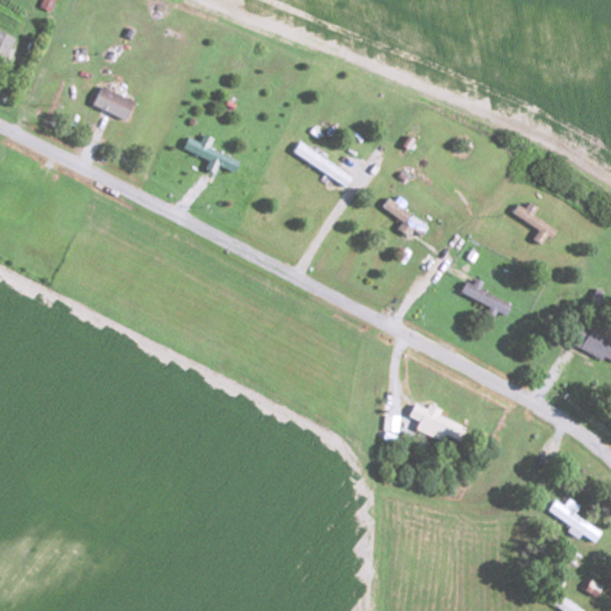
[(0,55),(8,59),(17,34),(0,28),(0,55)]
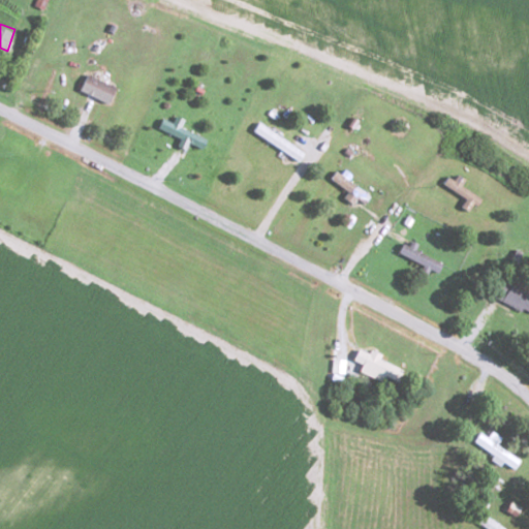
[(82,91),(111,103),(117,87),(89,74),(82,91)]
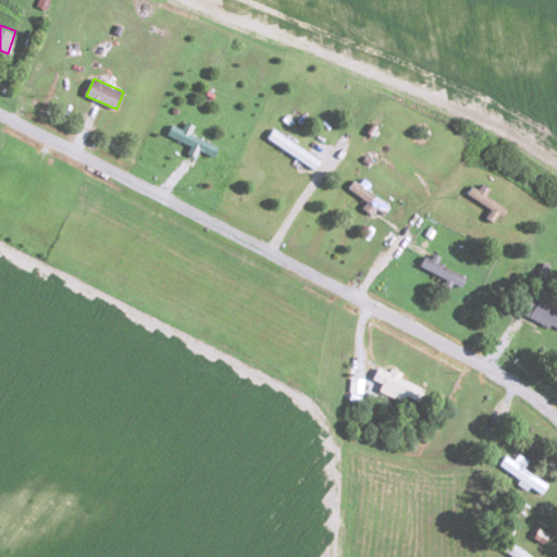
[(317,169),(322,161),(285,137),(280,145),(317,169)]
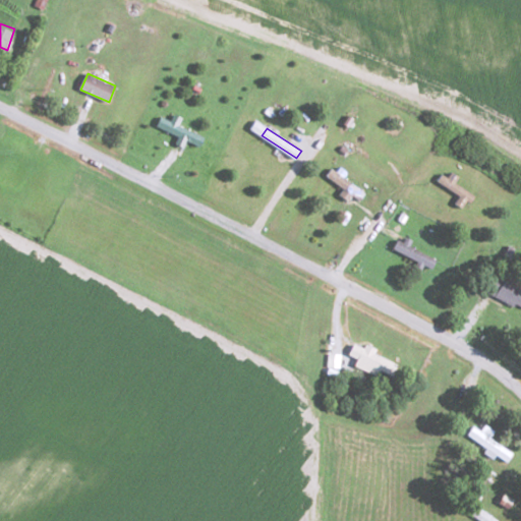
[(433,267),(438,256),(397,241),(394,251),(433,267)]
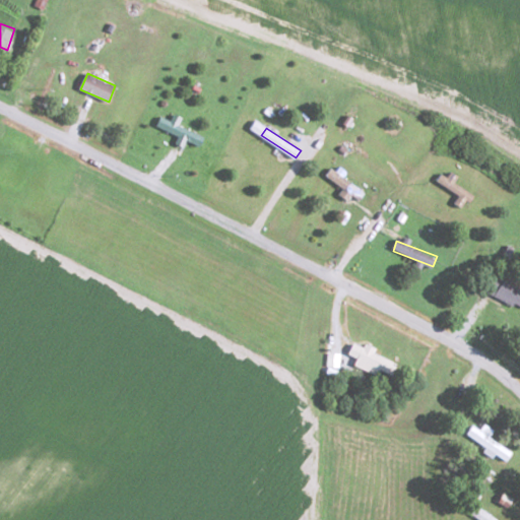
[(485,295),(519,305),(519,285),(492,277),(485,295)]
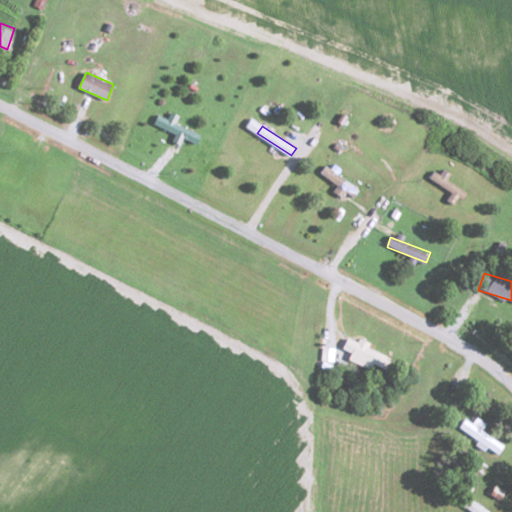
[(369,348),(371,342),(360,338),(359,342),(348,337),(344,349),(352,352),(349,360),(371,369),(374,363),(387,369),(392,357),(369,348)]
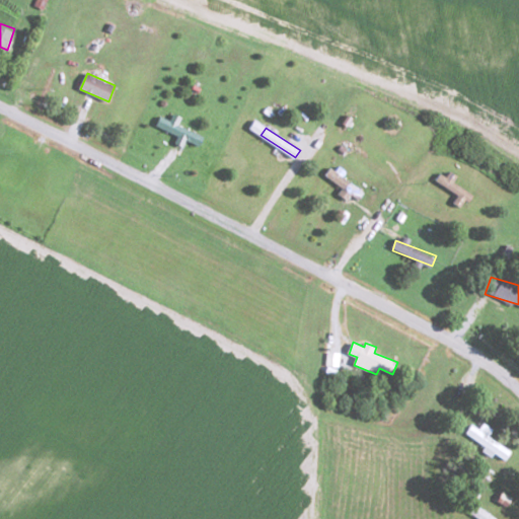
[(340,353),(328,353),(327,365),(340,366),(340,353)]
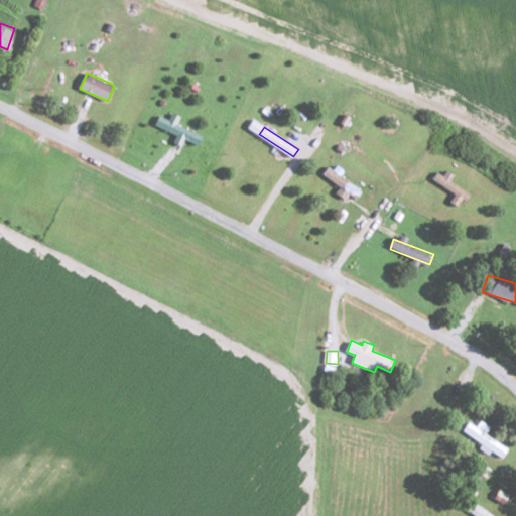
[(470,422),(464,430),(484,442),(481,448),(490,455),(493,450),(504,457),(509,447),(487,434),(491,426),(482,420),(478,426),(470,422)]
